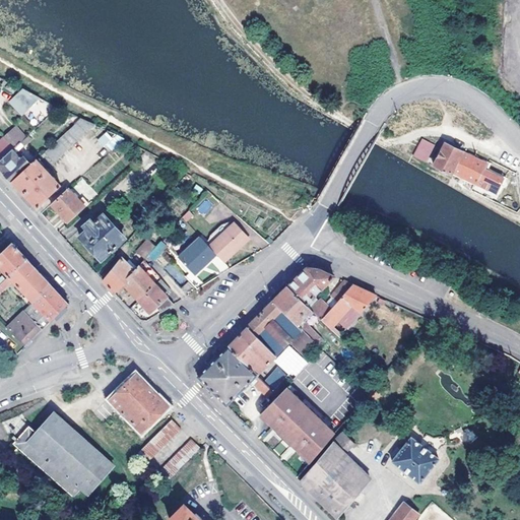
[(19,85),(23,78),(9,71),(6,78),(19,85)]
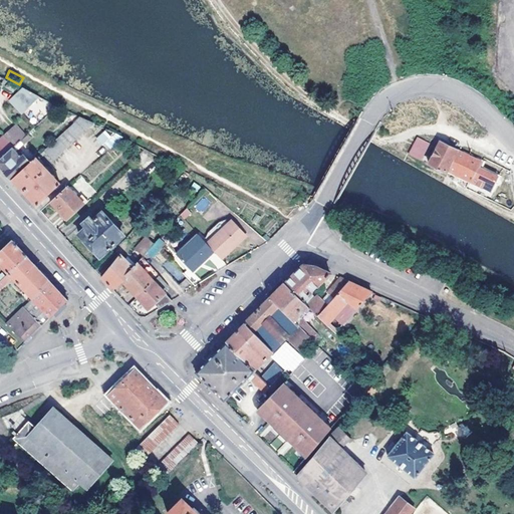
[(27,113),(36,96),(21,89),(12,105),(27,113)]
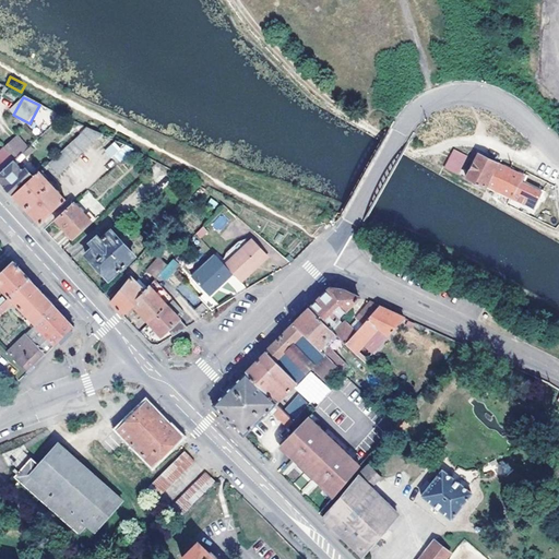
[(75,138),(86,128),(79,125),(71,133),(75,138)]
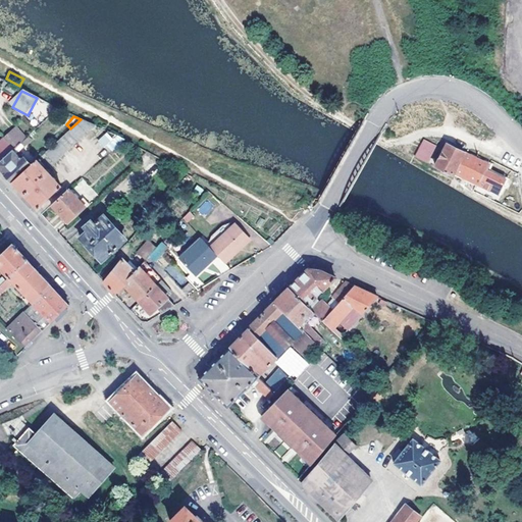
[(54,164),(95,125),(81,119),(70,128),(44,153),(54,164)]
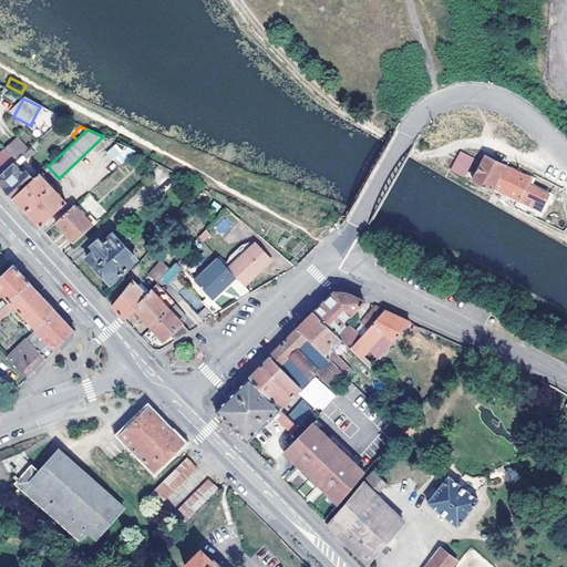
[(9,144),(22,156),(28,151),(16,137),(9,144)]
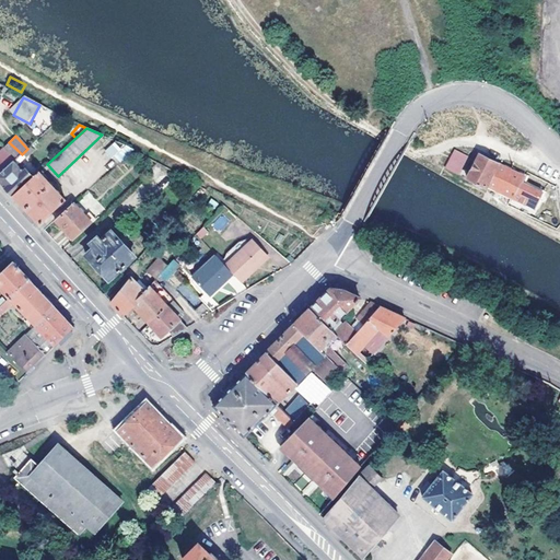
[(14,161),(22,154),(9,142),(2,149),(14,161)]
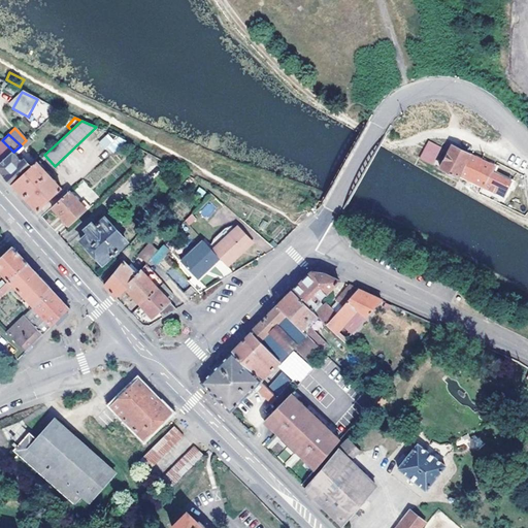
[(114,153),(127,141),(110,134),(100,144),(105,150),(108,146),(114,153)]
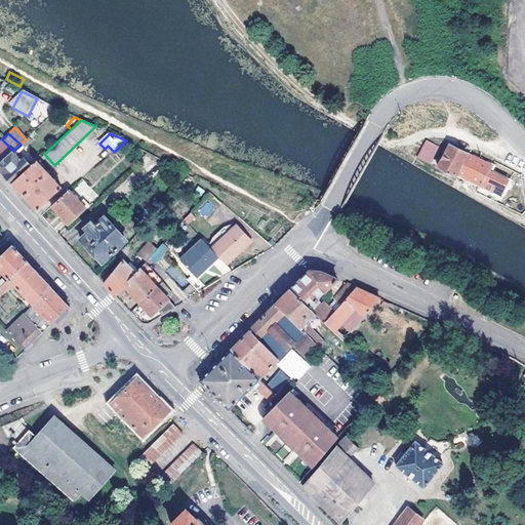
[(435,144),(426,138),(416,156),(430,163),(434,156),(429,154),(435,144)]
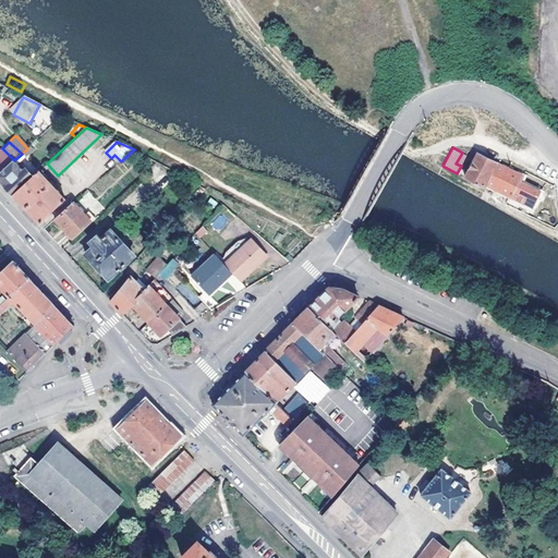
[(481,157),(466,180),(483,190),(484,187),(497,167),(481,157)]
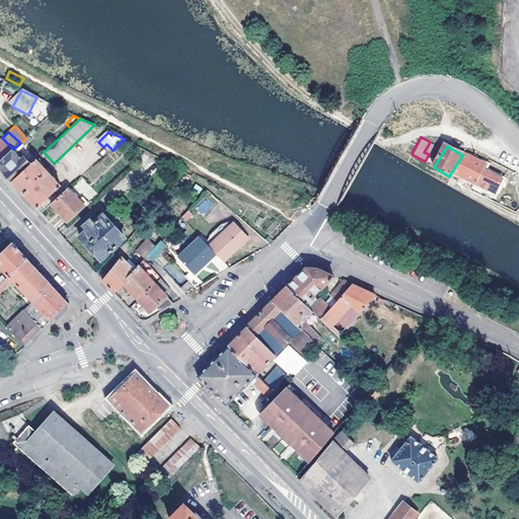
[(13,149),(0,161),(0,168),(6,174),(12,181),(32,162),(25,155),(22,158),(13,149)]
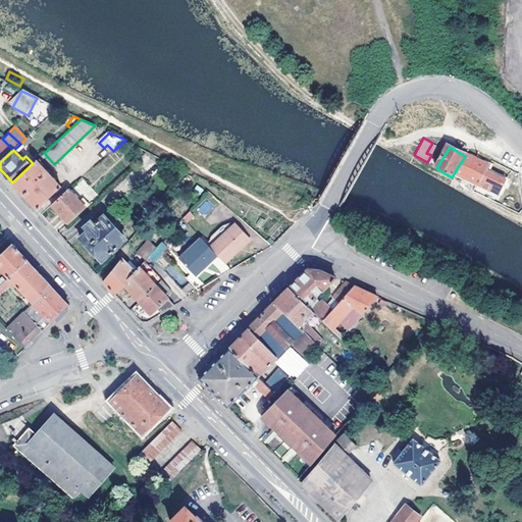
[(161,166),(146,153),(138,163),(153,176),(161,166)]
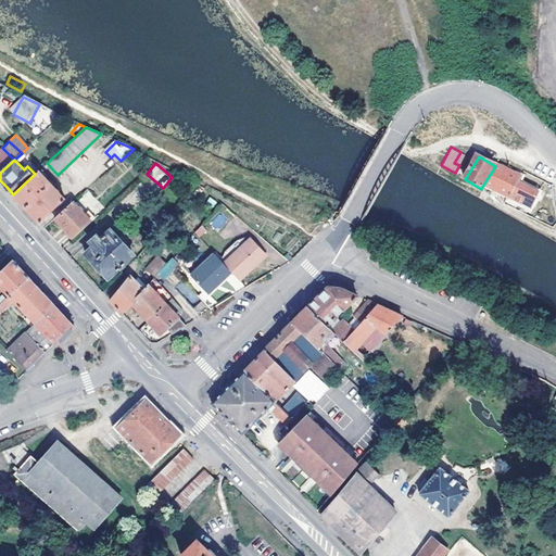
[(510,204),(519,190),(521,187),(518,186),(521,181),(495,166),(482,187),(510,204)]
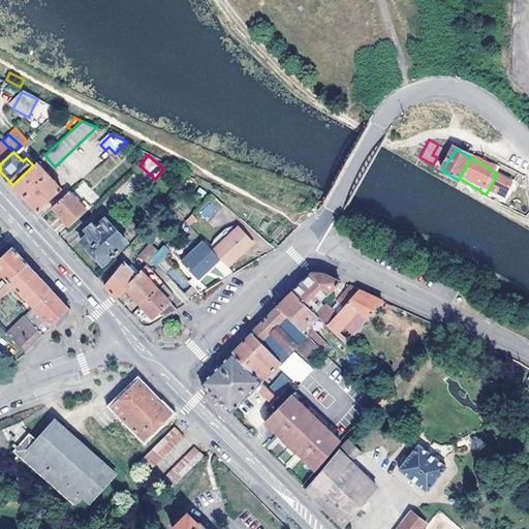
[(33,165),(12,185),(28,201),(38,213),(62,189),(36,162),(33,165)]
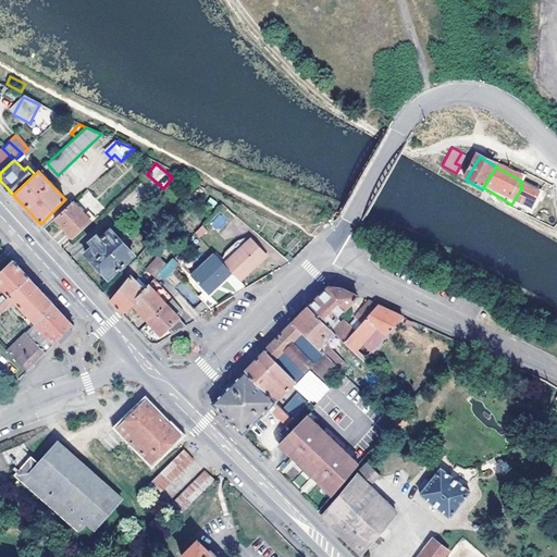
[(536,200),(520,190),(511,205),(528,214),(536,200)]
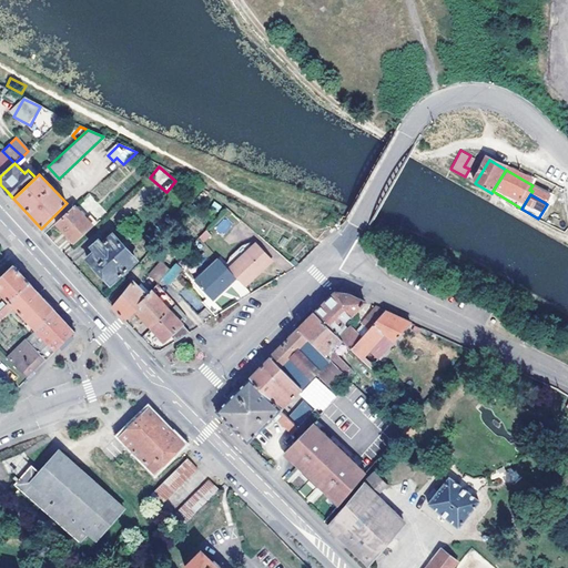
[(74,205),(57,223),(66,234),(75,244),(98,223),(91,216),(88,220),(74,205)]
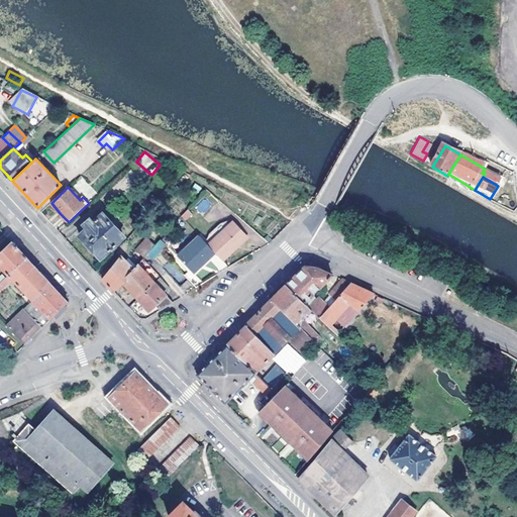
[(202,214),(212,205),(205,198),(195,208),(202,214)]
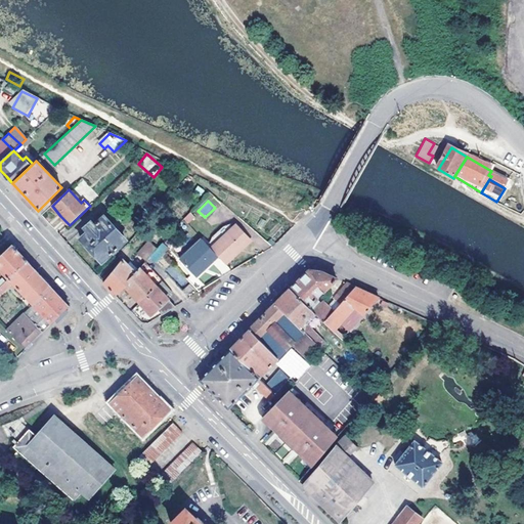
[(103,262),(128,241),(121,233),(122,228),(118,224),(113,224),(106,217),(97,225),(93,221),(86,228),(89,232),(82,239),(91,250),(103,262)]
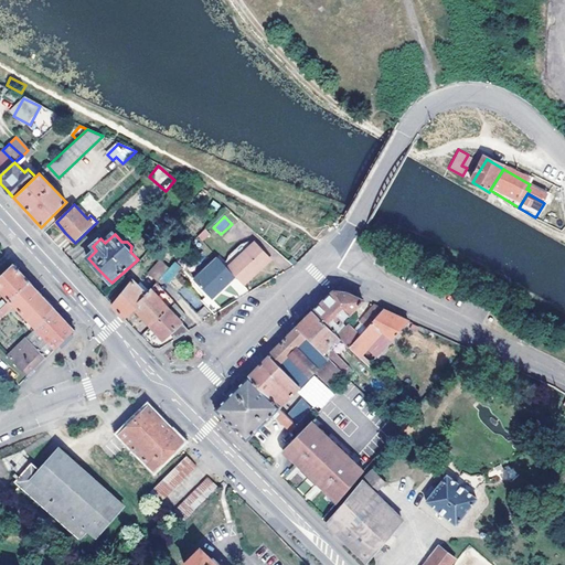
[(224,264),(235,276),(243,284),(257,270),(269,258),(253,242),(252,242),(249,238),(240,243),(227,255),(224,264)]
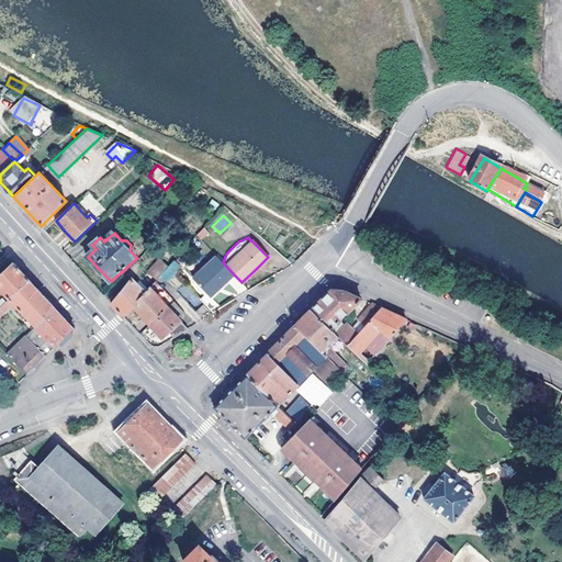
[(217,291),(234,274),(223,262),(216,256),(192,278),(211,298),(217,291)]
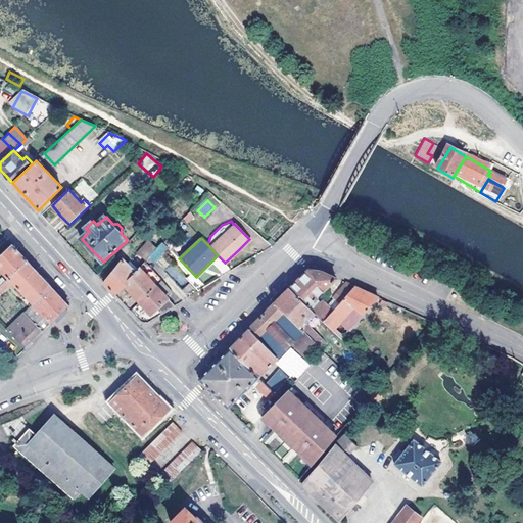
[(170,246),(163,241),(158,247),(164,253),(170,246)]
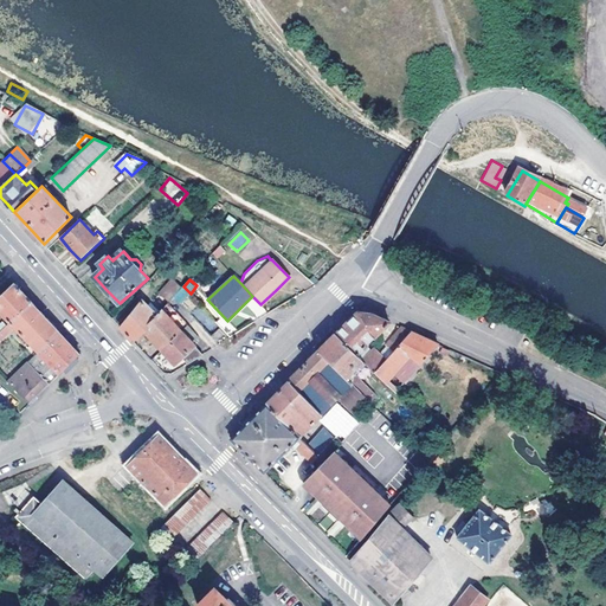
[(0,296),(0,309),(11,322),(32,302),(18,285),(15,282),(0,296)]
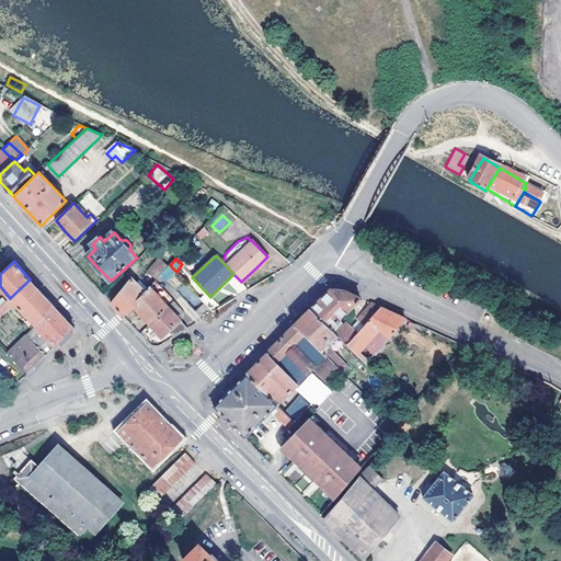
[(161,261),(151,273),(153,276),(159,281),(162,275),(169,267),(161,261)]
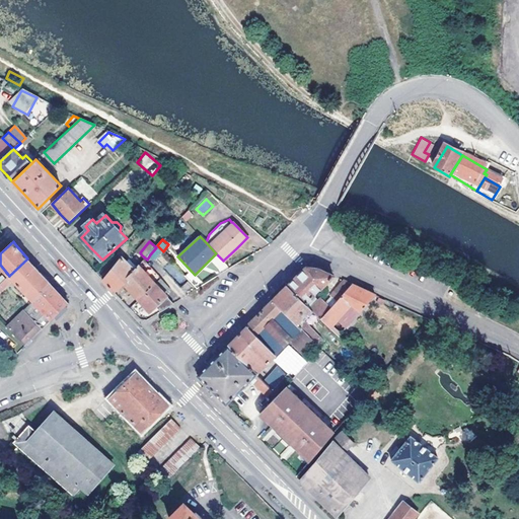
[(156,247),(150,254),(156,260),(163,251),(157,245),(156,247)]
